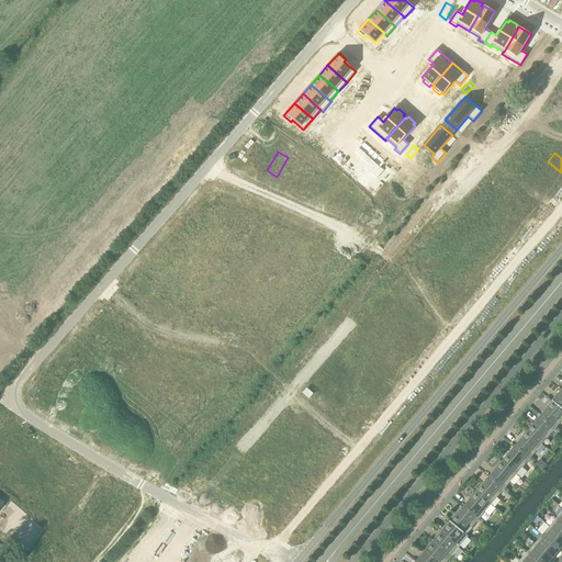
[(288,157),(277,177),(287,182),(299,164),(288,157)]
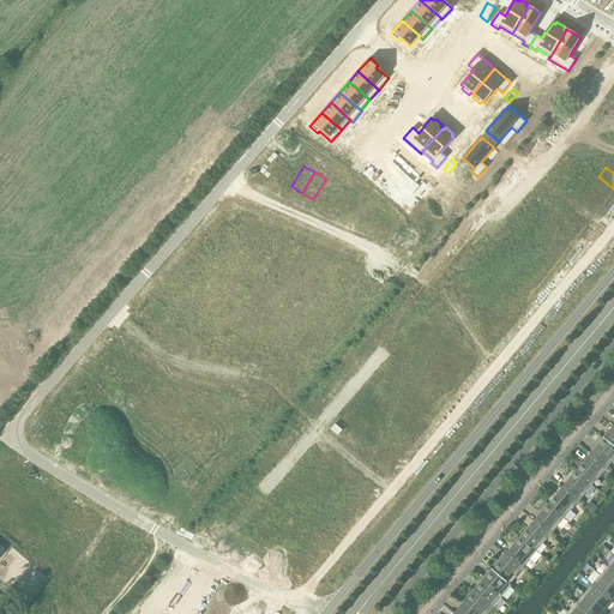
[(613,188),(599,176),(590,185),(609,200),(613,194),(613,188)]
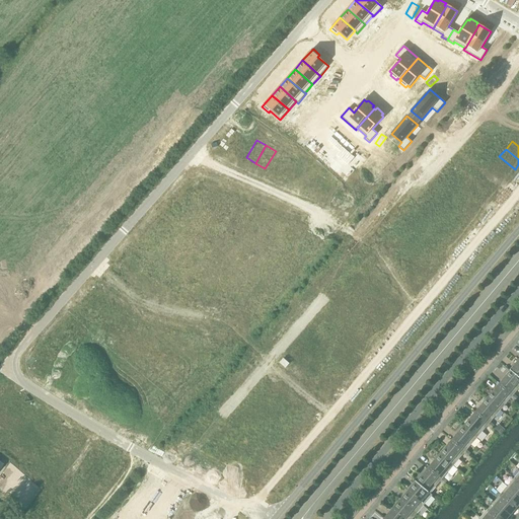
[(276,151),(265,168),(274,174),(285,157),(276,151)]
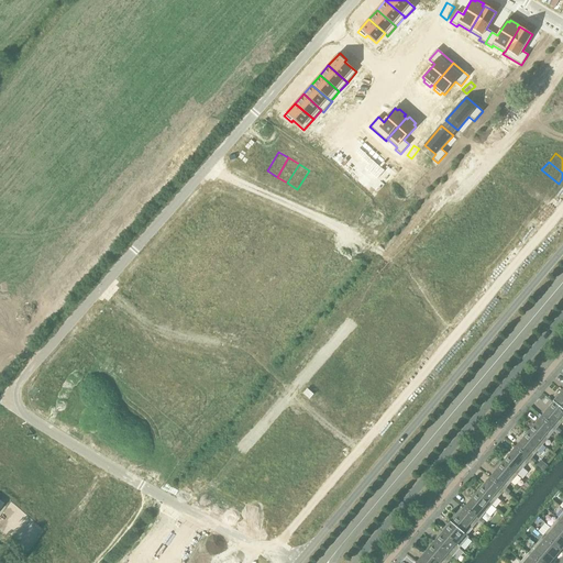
[(541,169),(534,178),(551,192),(559,184),(541,169)]
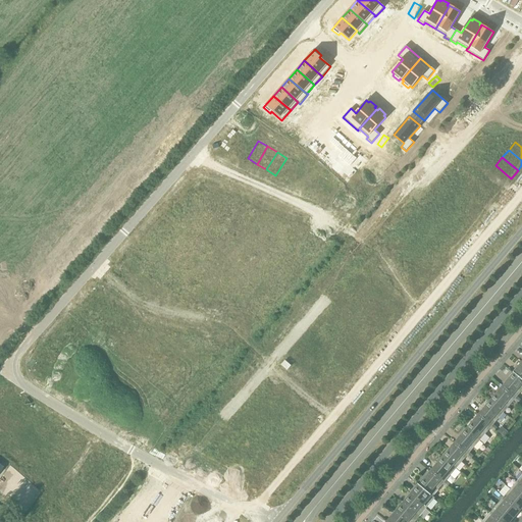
[(496,165),(488,173),(504,187),(511,178),(496,165)]
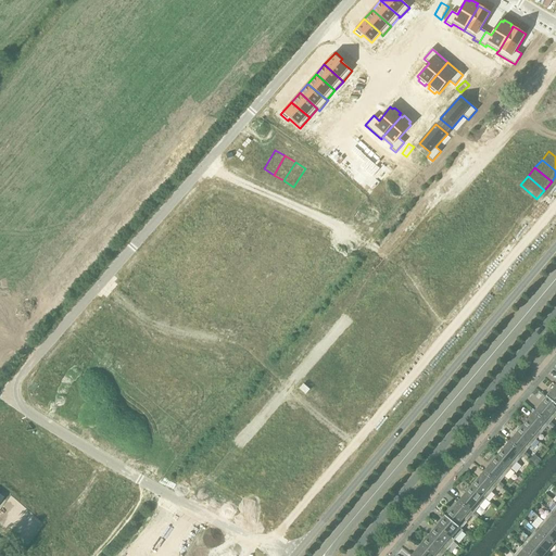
[(342,186),(331,204),(341,211),(352,192),(342,186)]
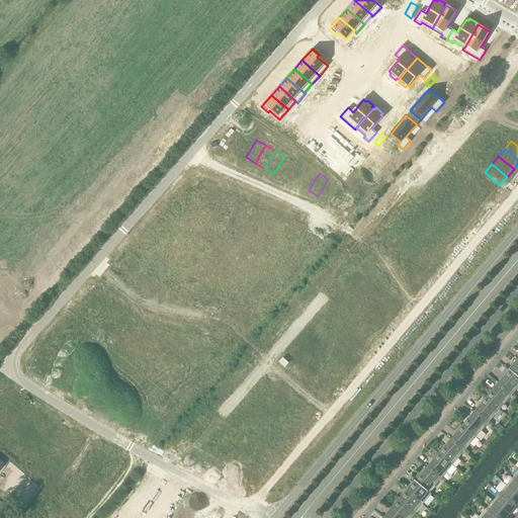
[(480,178),(472,186),(489,199),(496,191),(480,178)]
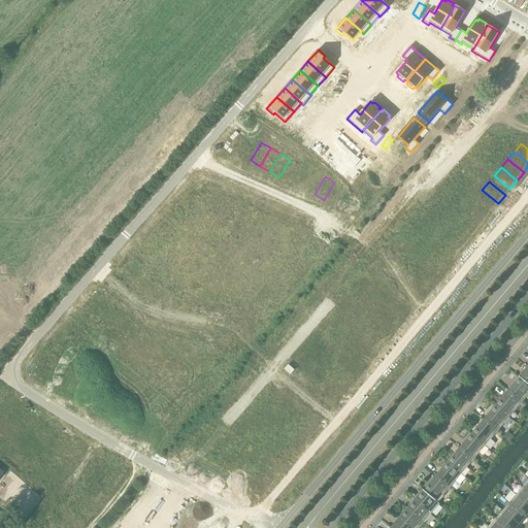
[(334,183),(324,200),(333,205),(343,188),(334,183)]
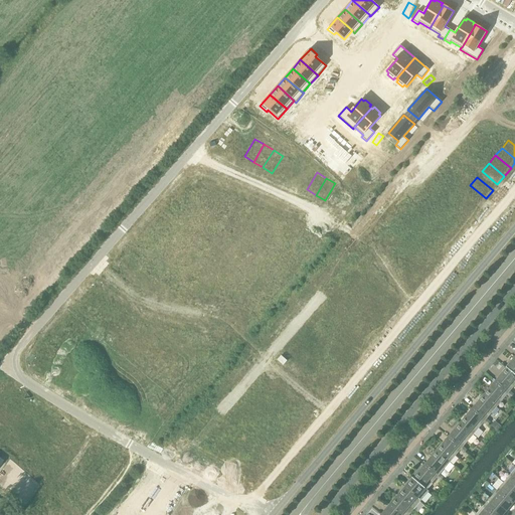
[(470,185),(464,193),(479,206),(486,198),(470,185)]
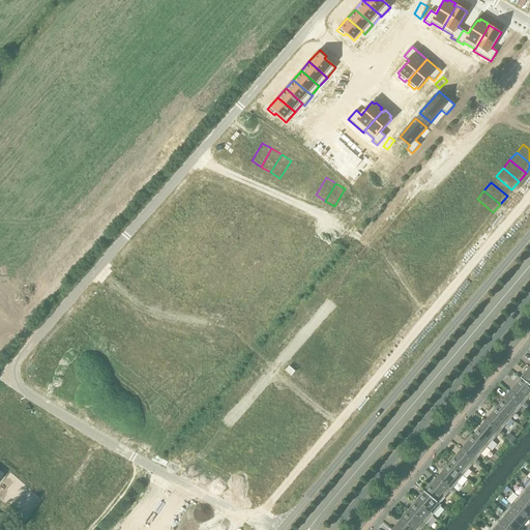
[(216,192),(208,211),(218,215),(227,197),(216,192)]
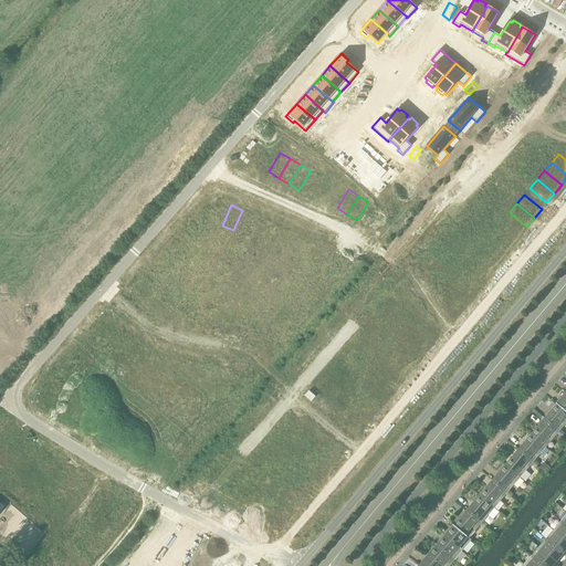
[(242,210),(233,230),(243,234),(251,219),(253,215),(242,210)]
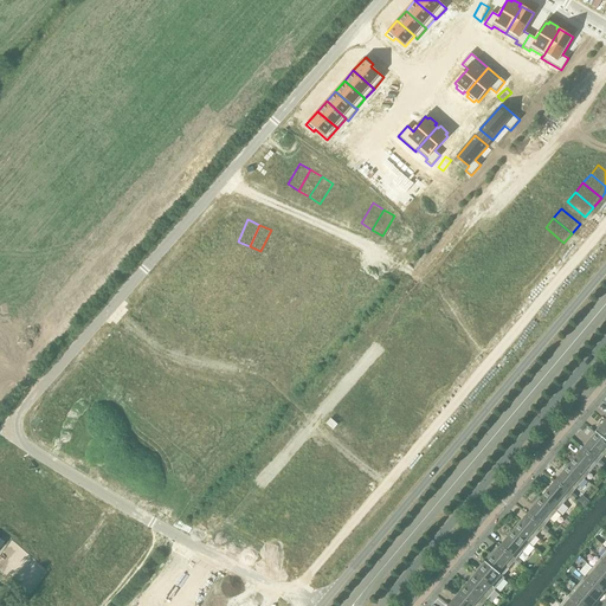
[(546,227),(537,237),(555,252),(563,243),(546,227)]
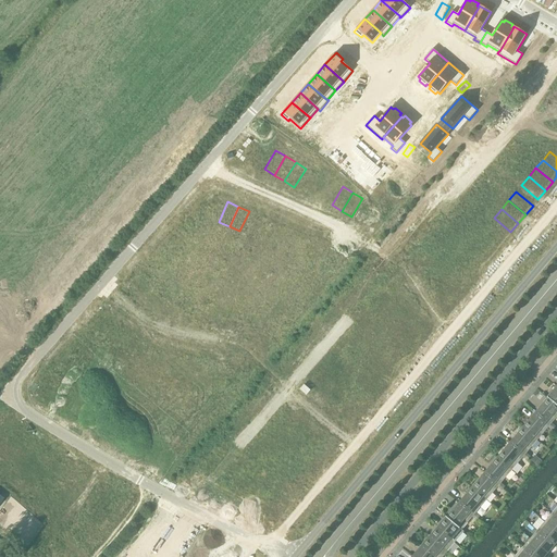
[(239,231),(237,235),(249,239),(258,220),(247,215),(239,231)]
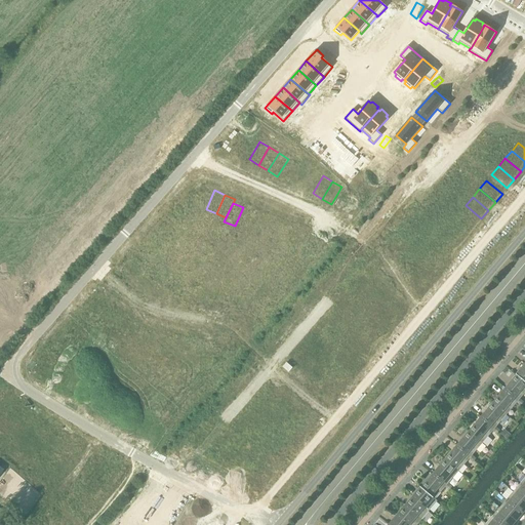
[(466,205),(458,212),(477,228),(475,226),(481,218),(466,205)]
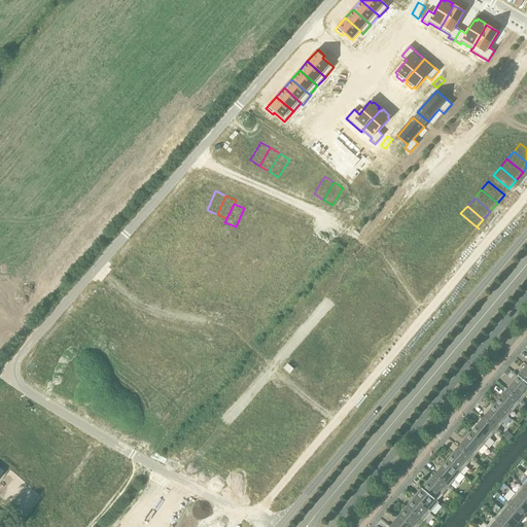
[(244,208),(236,226),(245,232),(254,213),(244,208)]
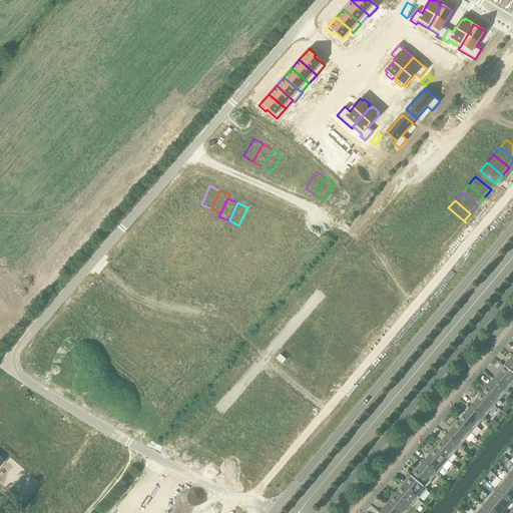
[(247,207),(238,225),(248,229),(258,211),(247,207)]
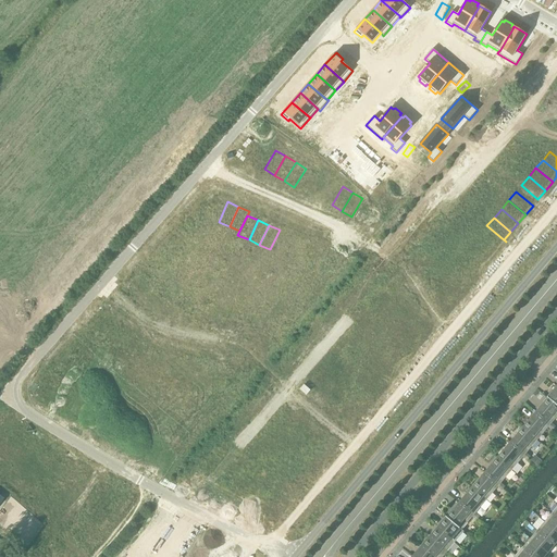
[(489,227),(482,236),(498,250),(506,242),(486,225),(486,226),(489,227)]
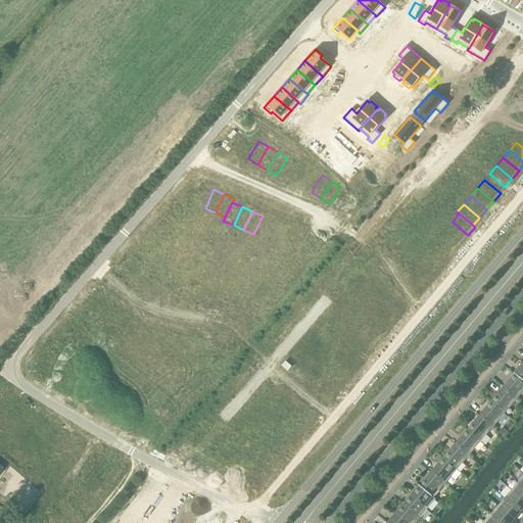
[(263,216),(253,234),(265,239),(266,235),(272,220),(263,216)]
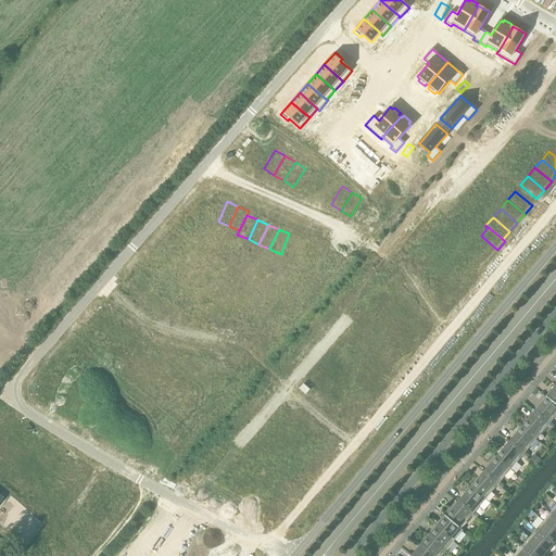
[(302,235),(293,255),(303,260),(313,240),(302,235)]
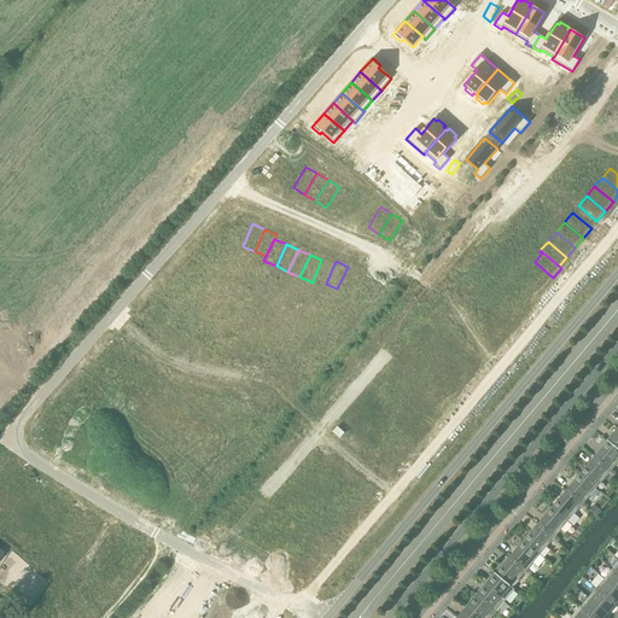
[(535,262),(526,270),(546,287),(553,278),(535,262)]
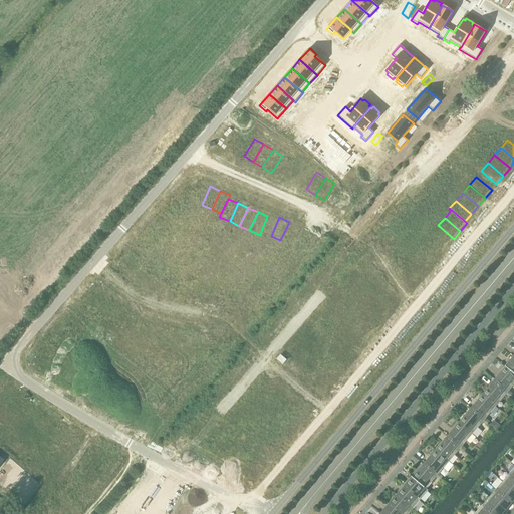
[(289,222),(280,240),(290,244),(299,226),(289,222)]
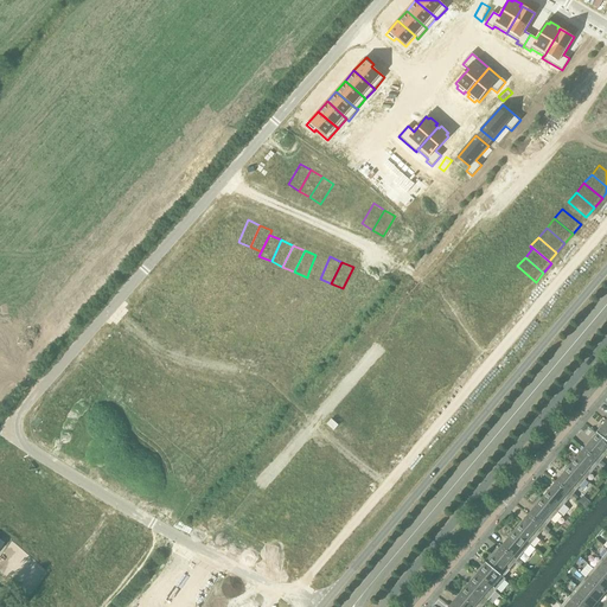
[(517,266),(509,275),(528,291),(536,282),(517,266)]
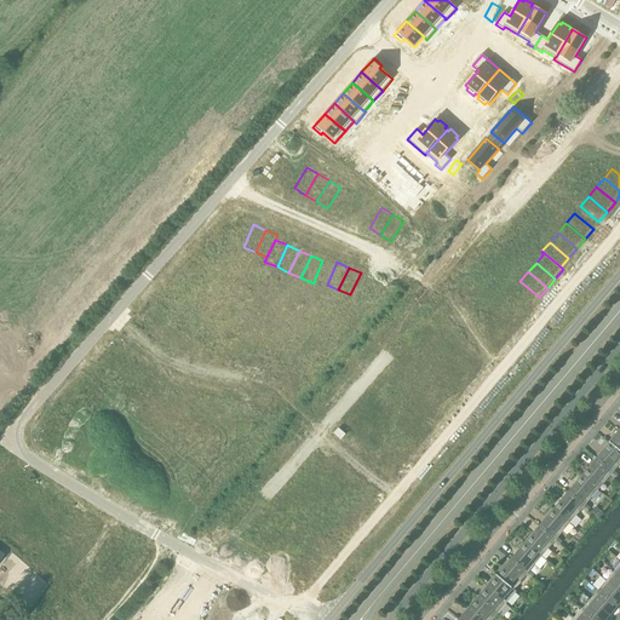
[(520,281),(512,291),(530,306),(539,297),(520,281)]
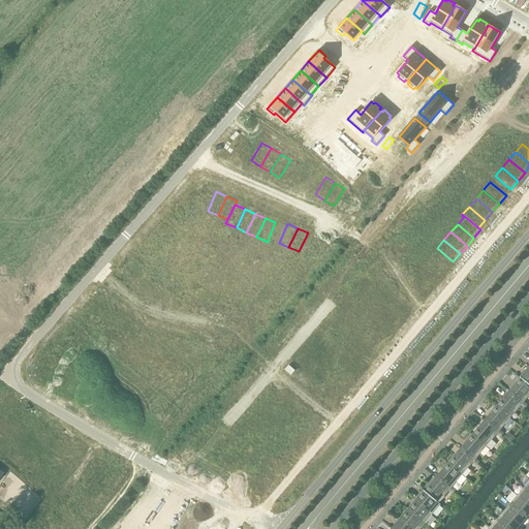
[(437,248),(430,256),(446,270),(453,261),(437,248)]
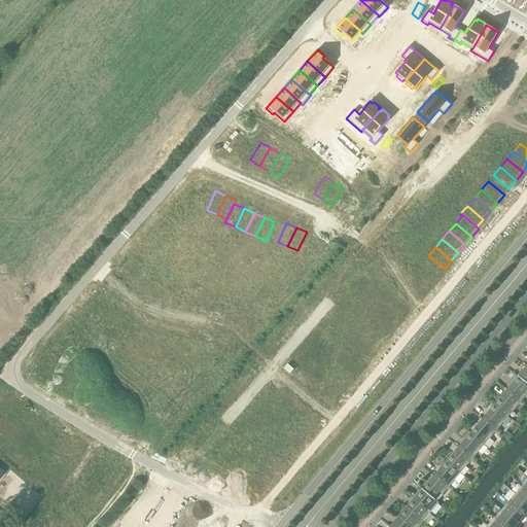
[(428,255),(422,264),(437,277),(445,269),(428,255)]
